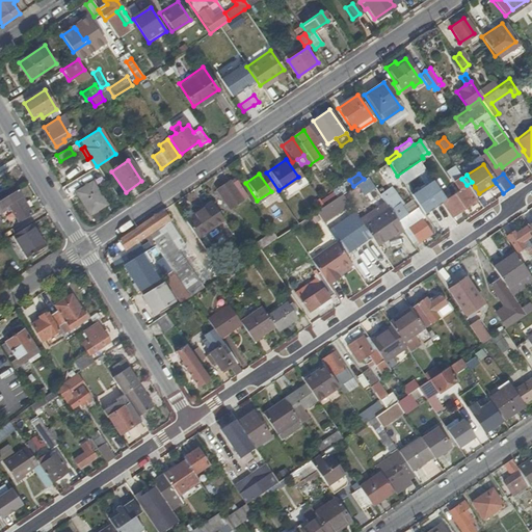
[(461,179),(460,177),(453,182),(458,190),(445,200),(439,204),(449,216),(449,217),(476,200),(474,197),(470,190),(467,185),(461,179)]
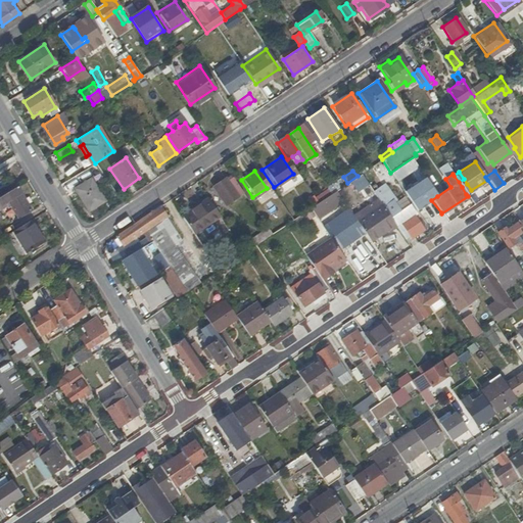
[(351,185),(358,193),(369,185),(364,177),(363,177),(351,185)]
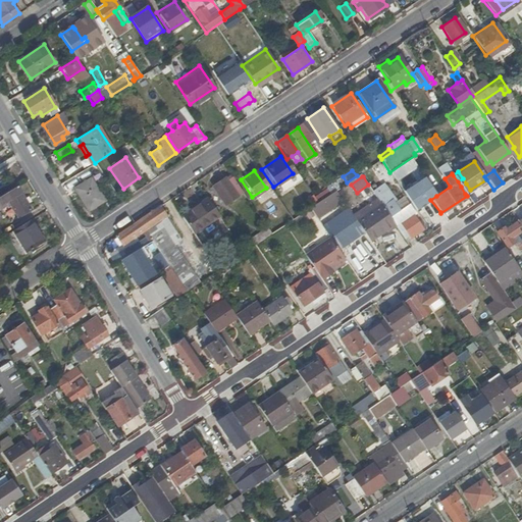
[(423,176),(403,191),(415,210),(430,200),(436,196),(423,176)]
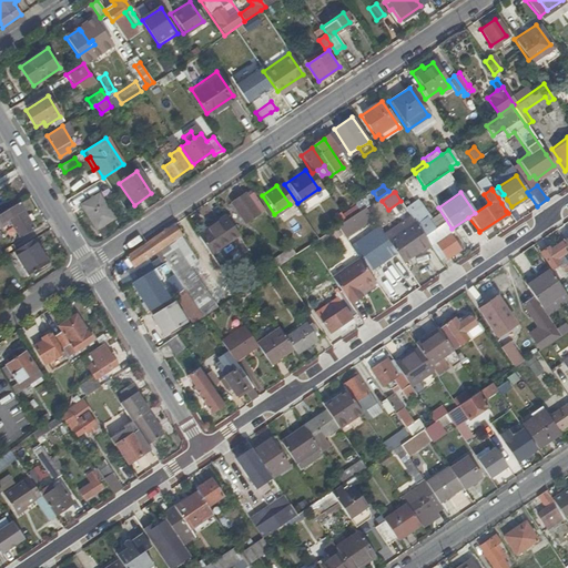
[(504,194),(498,198),(501,203),(505,202),(507,200),(504,194)]
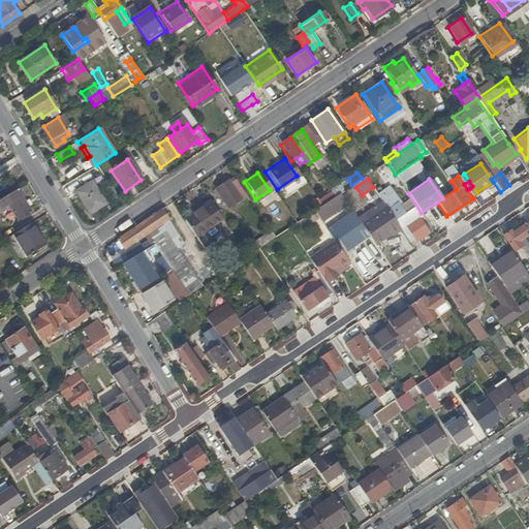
[(90,182),(74,192),(88,214),(89,214),(104,205),(90,182)]
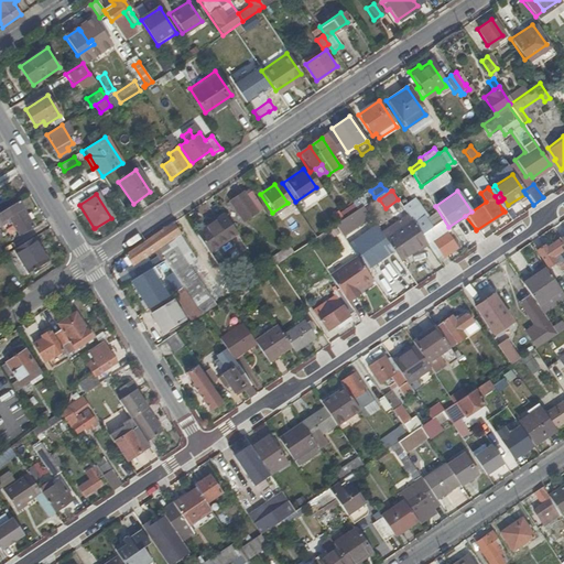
[(246,194),(240,197),(250,213),(256,209),(246,194)]
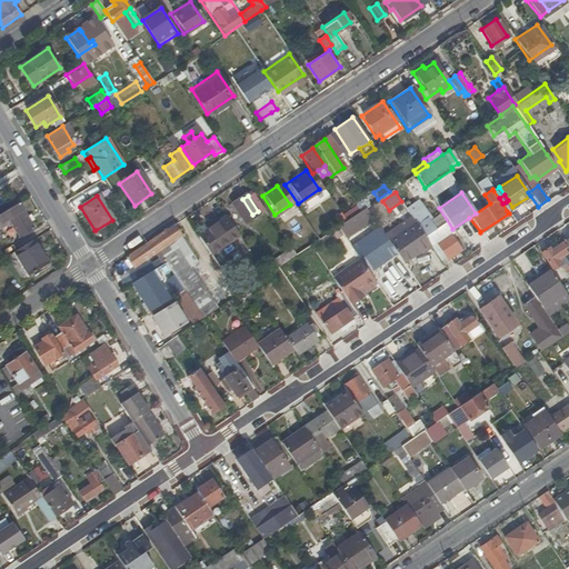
[(240,197),(227,207),(240,227),(255,217),(252,215),(242,199),(240,197)]
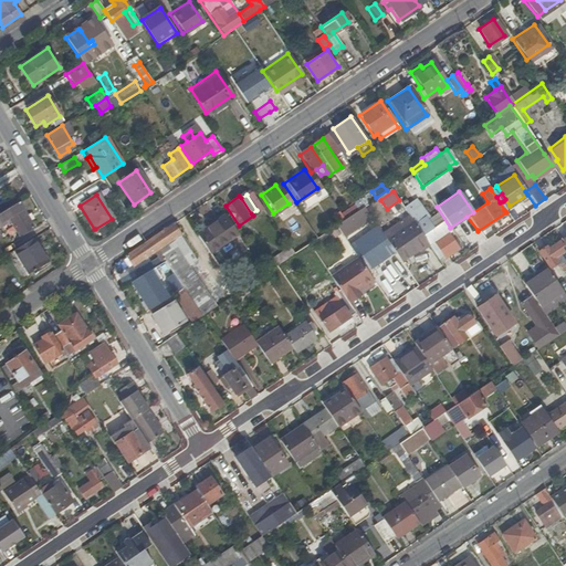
[(411,197),(401,203),(410,217),(429,244),(433,242),(443,258),(458,248),(442,224),(435,229),(427,217),(429,216),(418,200),(416,202),(411,197)]
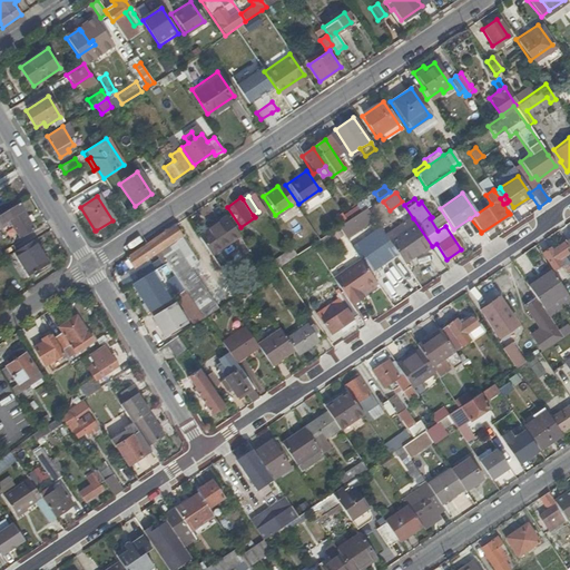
[(0,226),(9,220),(20,238),(35,229),(19,205),(0,216),(0,226)]
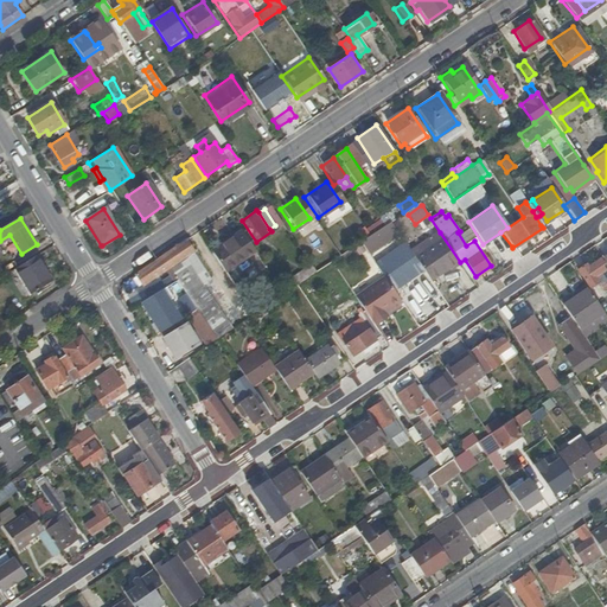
[(376,222),(360,231),(365,238),(371,235),(379,229),(381,228),(376,222)]
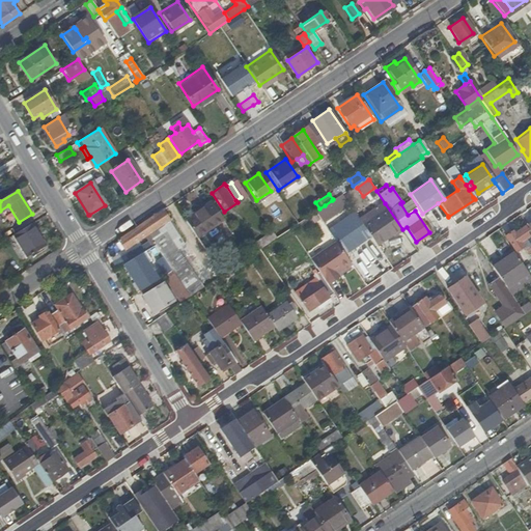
[(332,200),(335,206),(342,203),(338,196),(333,199),(332,200)]
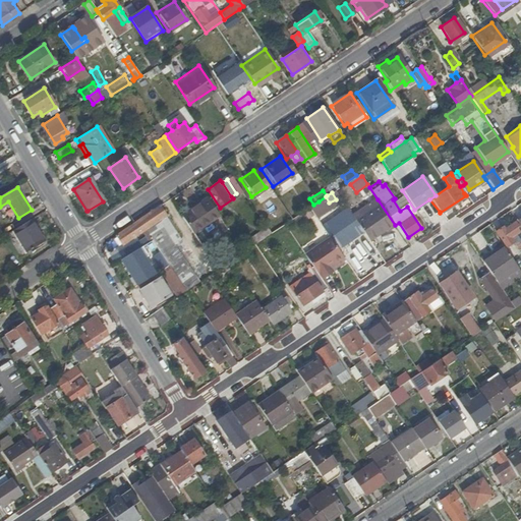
[(319,201),(324,210),(331,206),(329,203),(326,196),(319,201)]
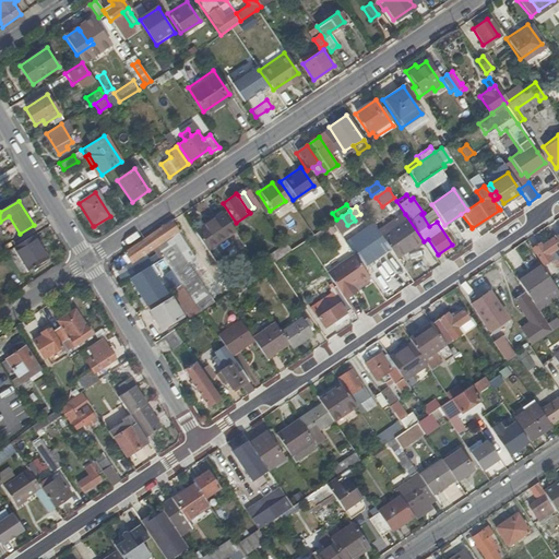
[(332,213),(332,212),(323,217),(328,226),(331,224),(336,219),(332,213)]
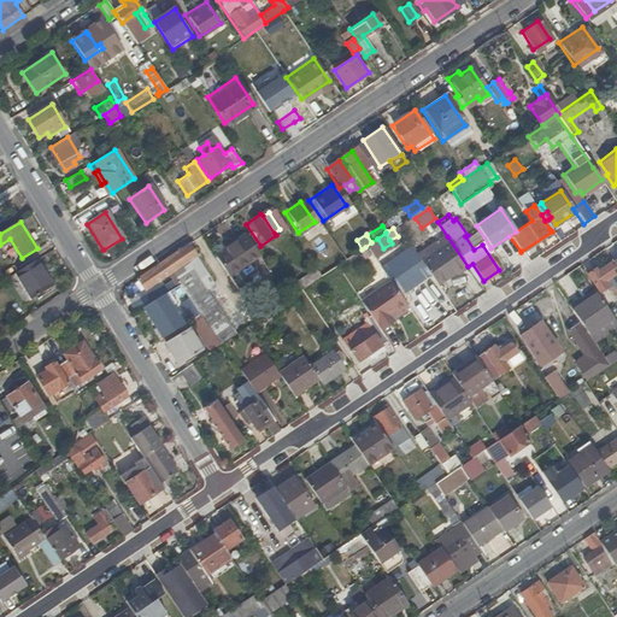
[(417,256),(436,285),(457,270),(459,274),(468,266),(447,236),(417,256)]
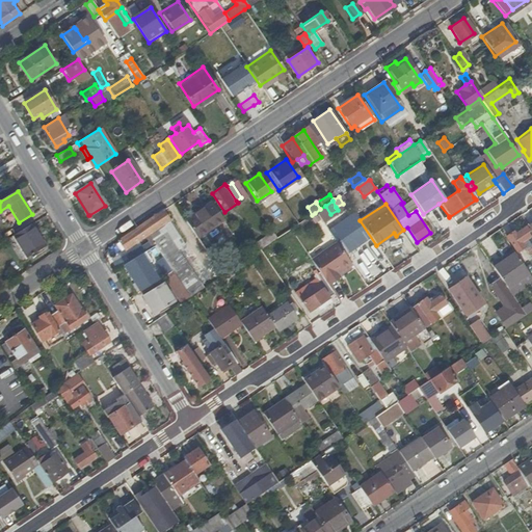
[(181,223),(192,240),(219,222),(208,206),(181,223)]
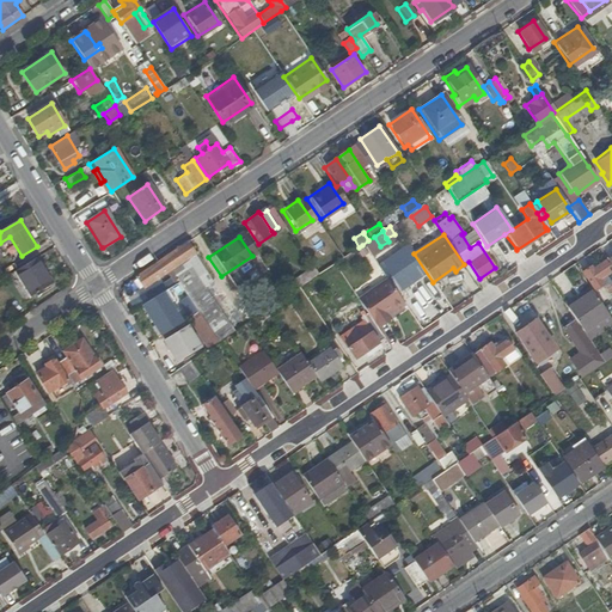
[(362,245),(368,255),(380,246),(374,237),(368,240),(362,245)]
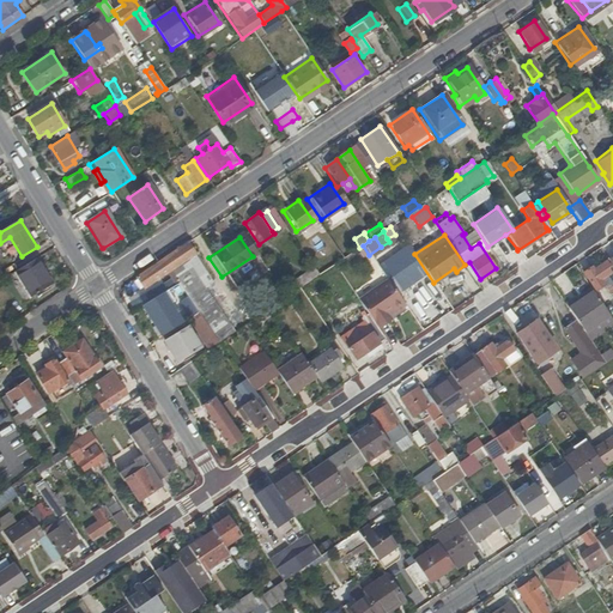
[(163,259),(171,269),(195,253),(188,242),(163,259)]
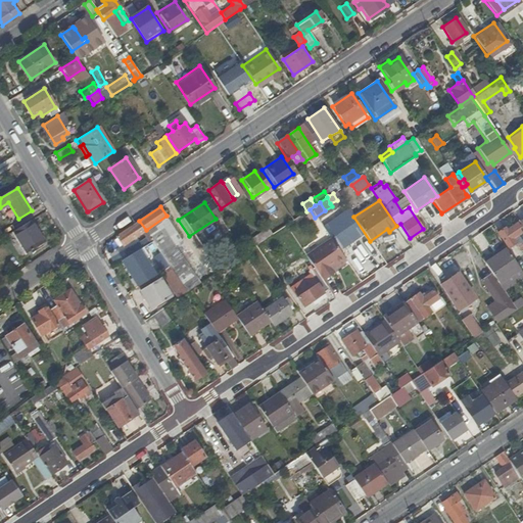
[(339,251),(363,236),(344,209),(321,226),(339,251)]
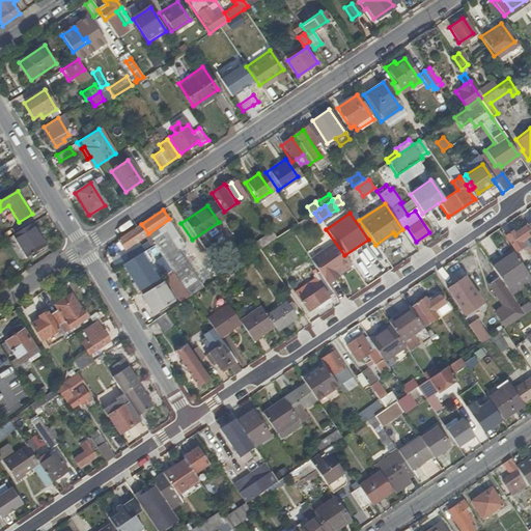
[(170,220),(168,225),(174,234),(178,232),(170,220)]
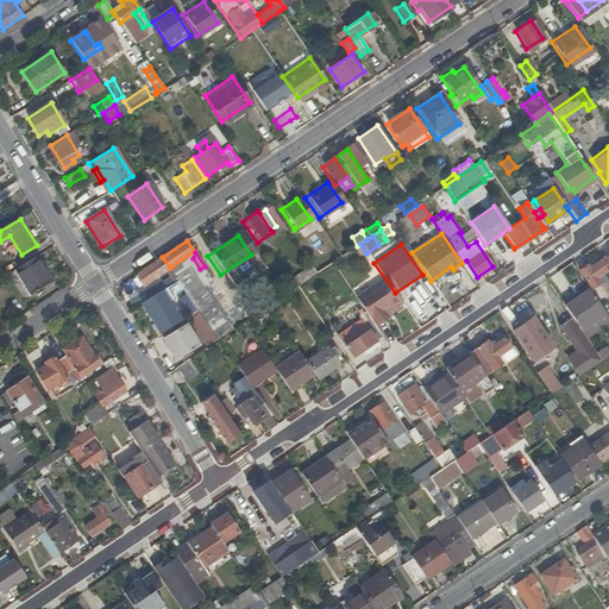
[(36,257),(17,269),(32,295),(52,282),(36,257)]
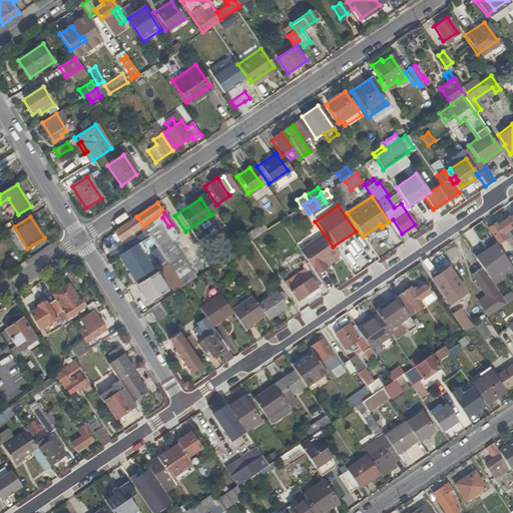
[(119,240),(119,241),(143,225),(136,216),(114,232),(115,233),(119,240)]
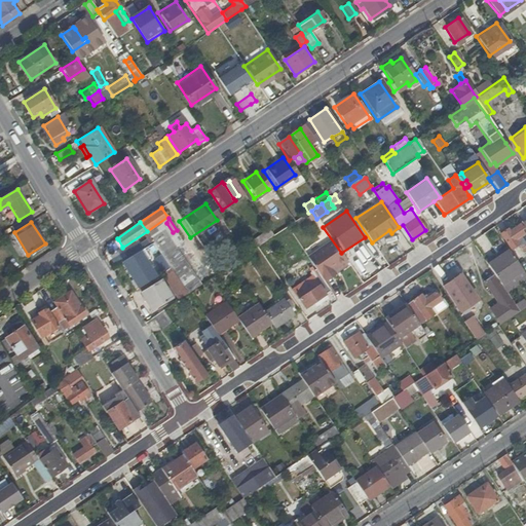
[(508,228),(500,233),(511,249),(516,246),(519,249),(524,246),(519,236),(525,232),(519,223),(509,230),(508,228)]
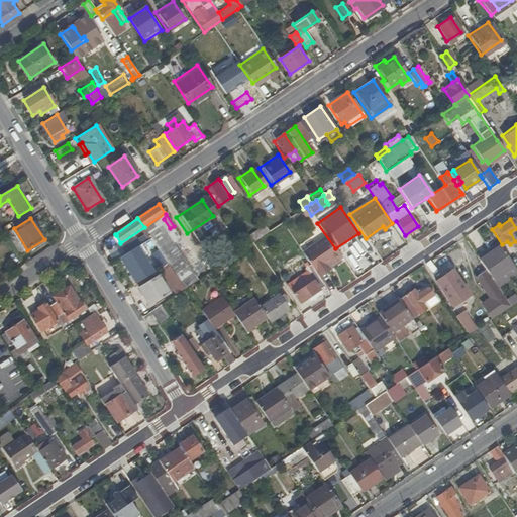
[(197,281),(160,224),(147,232),(151,239),(159,249),(160,249),(167,262),(168,264),(184,290),(197,281)]
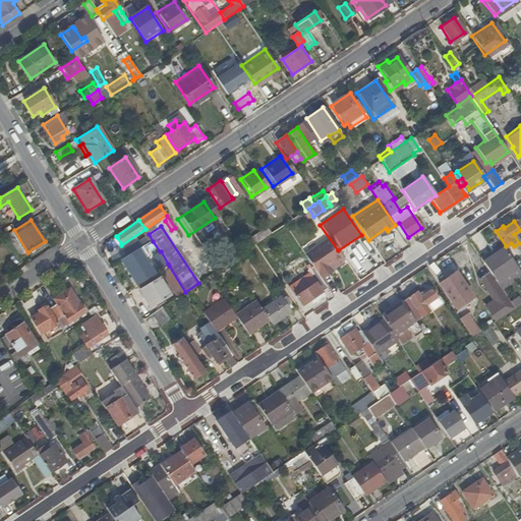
[(266,237),(263,231),(247,240),(250,246),(254,244),(266,237)]
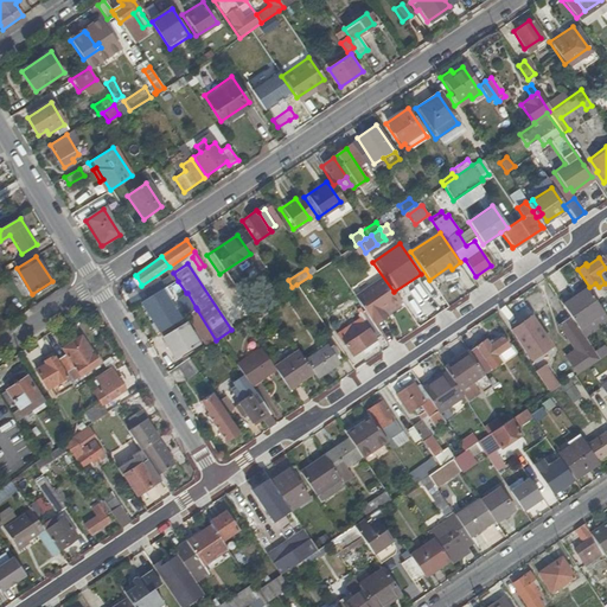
[(173,273),(172,272),(145,289),(149,298),(161,292),(178,281),(173,273)]
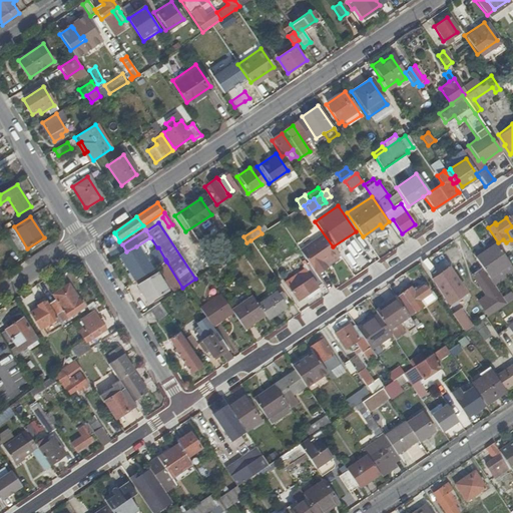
[(301,251),(315,274),(327,266),(324,262),(337,253),(325,235),(301,251)]
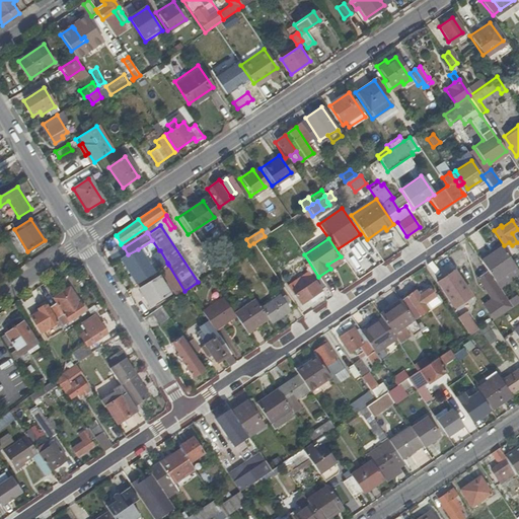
[(346,254),(356,269),(373,256),(364,242),(346,254)]
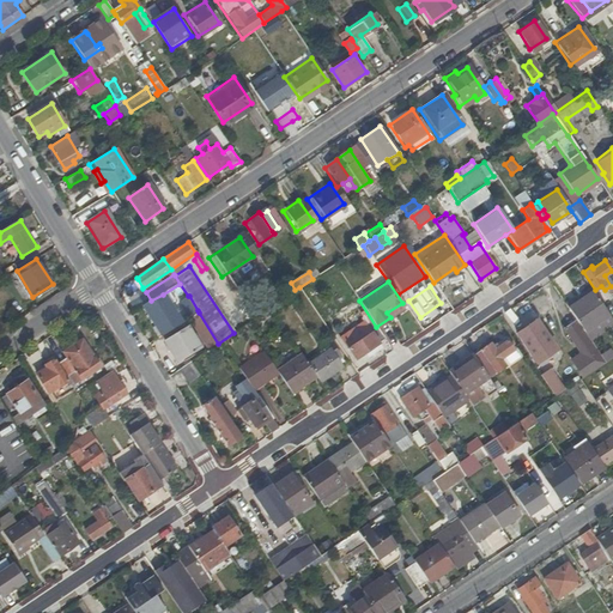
[(592,290),(577,299),(581,303),(594,293),(592,290)]
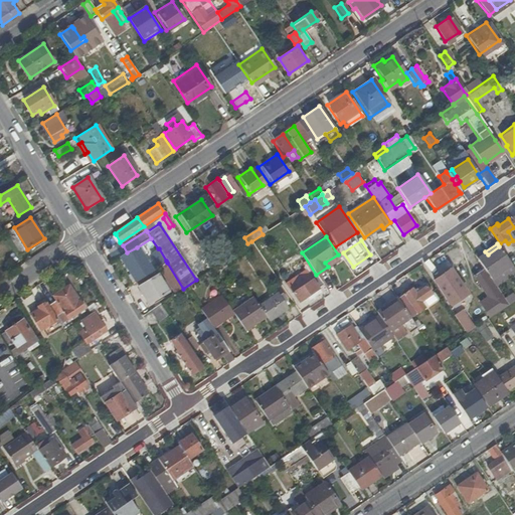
[(483,248),(476,253),(498,286),(514,273),(514,269),(499,246),(488,254),(485,251),(483,248)]
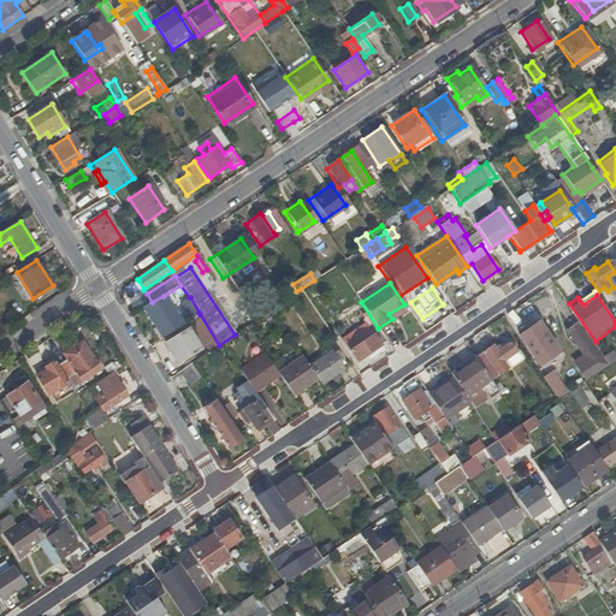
[(152,302),(143,308),(160,335),(181,321),(164,296),(152,302)]
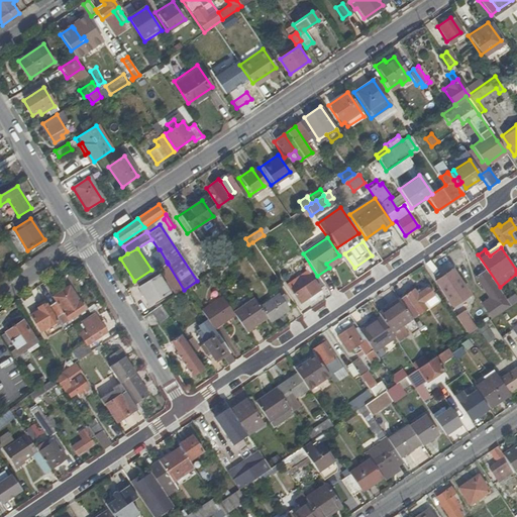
[(167,262),(160,249),(151,254),(160,266),(167,262)]
